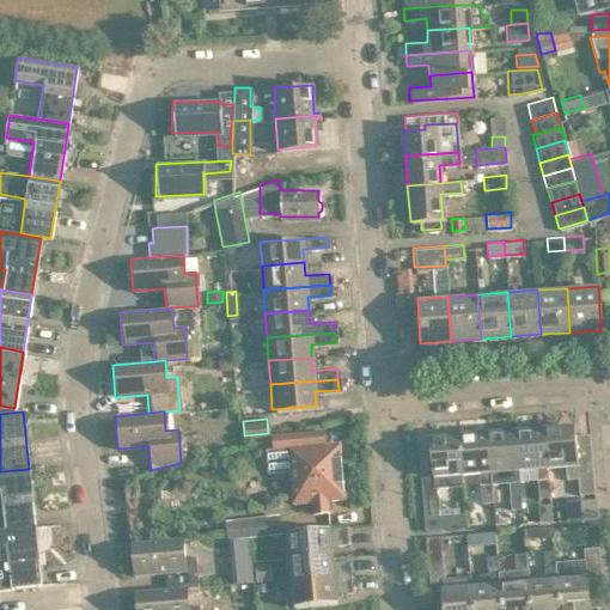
[(572,424),(543,426),(547,465),(548,476),(577,474),(578,492),(592,490),(587,432),(573,433),(572,424)]
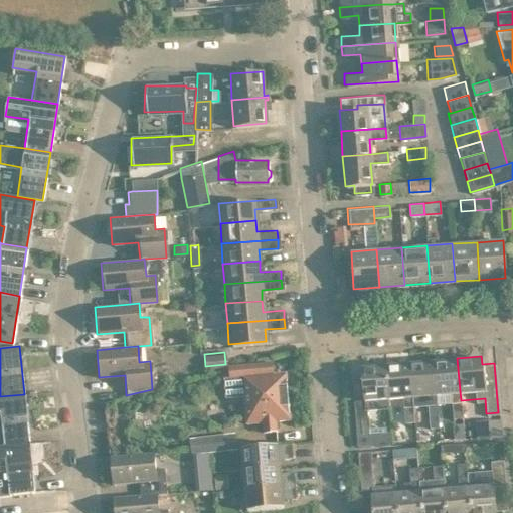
[(457,358),(433,360),(436,393),(451,392),(453,416),(463,415),(461,400),(460,391),(457,358)]
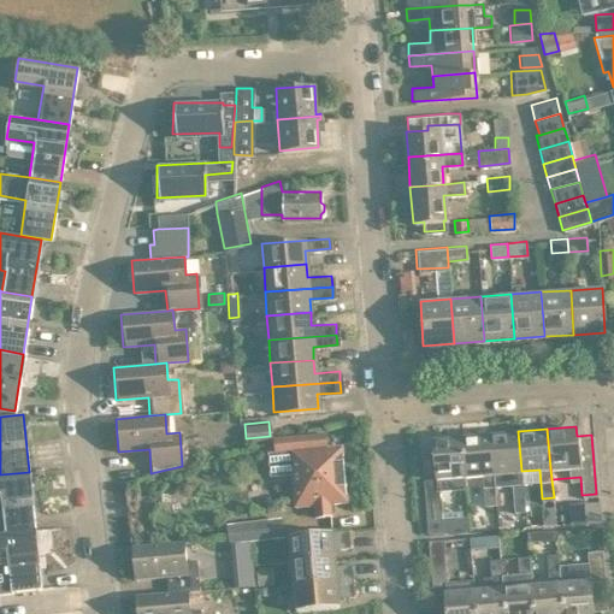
[(518,431),(489,434),(493,473),(494,484),(512,483),(514,511),(525,509),(521,471),(518,431)]
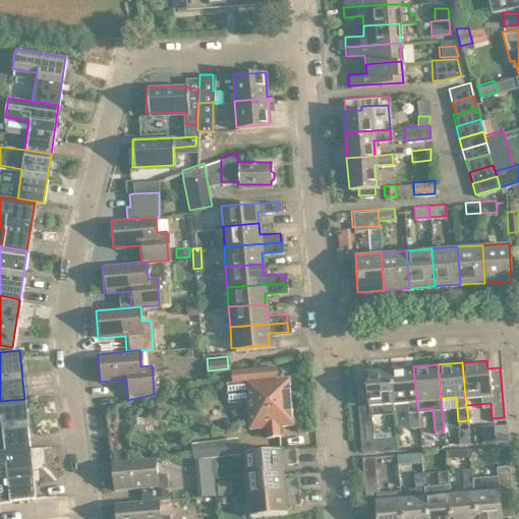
[(230,382),(226,382),(228,399),(245,398),(247,425),(266,424),(266,434),(273,433),(279,433),(277,422),(292,422),(288,376),(274,377),(273,365),(241,367),(242,370),(230,371),(230,382)]
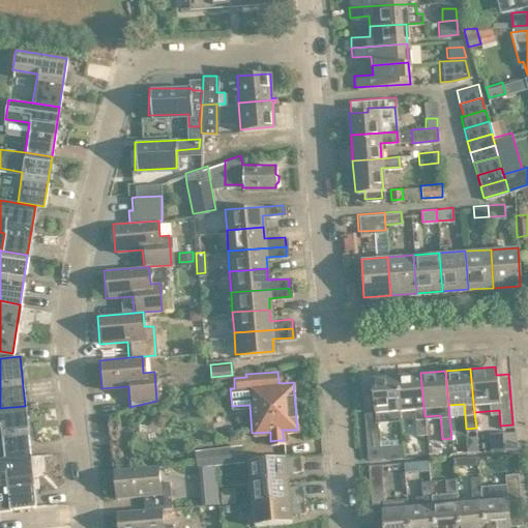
[(420,373),(396,375),(399,409),(414,408),(417,433),(426,432),(424,416),(423,407),(420,373)]
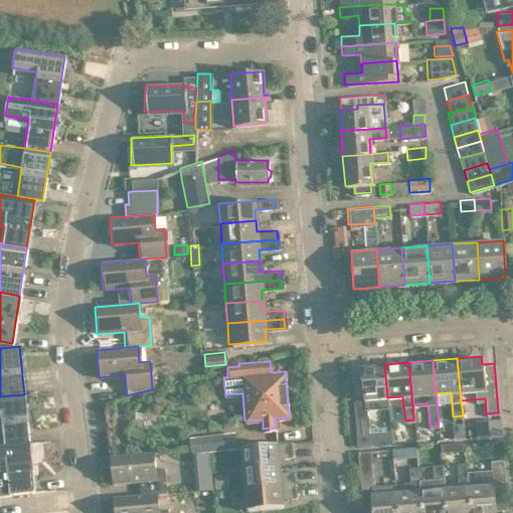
[(354,398),(354,408),(357,444),(369,443),(390,442),(389,429),(368,431),(366,406),(388,405),(387,397),(384,364),(360,366),(362,397),(354,398)]
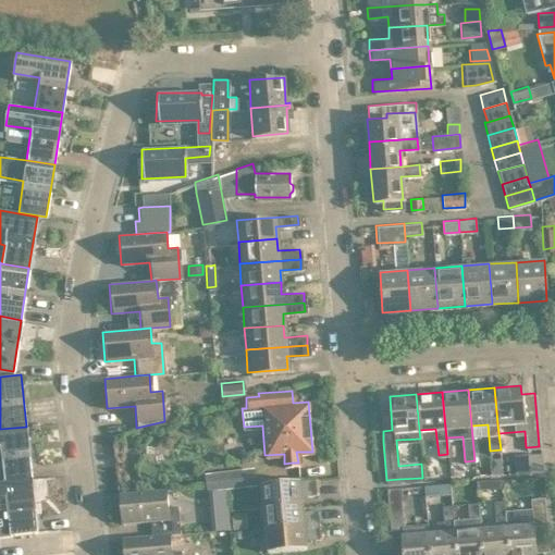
[(0,455),(2,456),(4,481),(32,478),(26,427),(0,429),(0,455)]
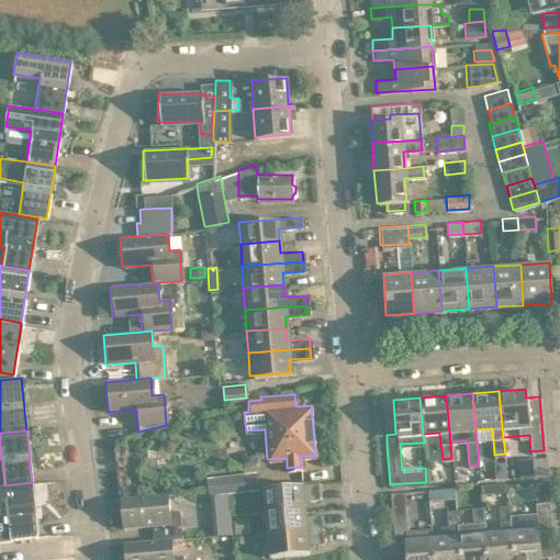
[(546,455),(518,457),(519,474),(525,474),(545,473),(547,473),(546,455)]
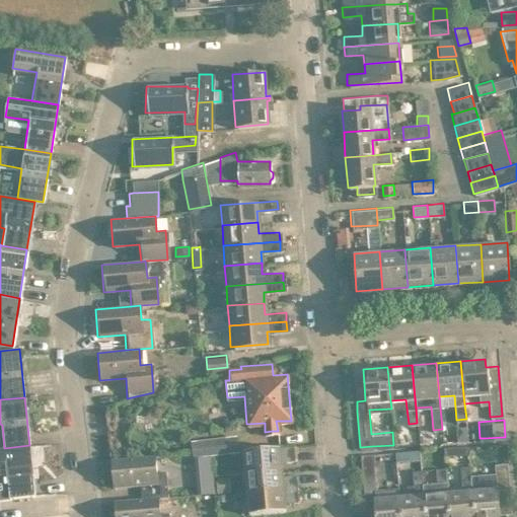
[(192,456),(236,451),(234,436),(190,441),(192,456)]
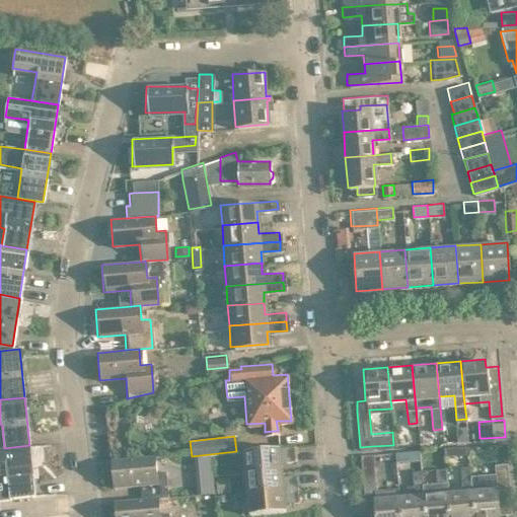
[(29,445),(4,448),(0,448),(0,482),(7,482),(9,497),(34,494),(29,445)]
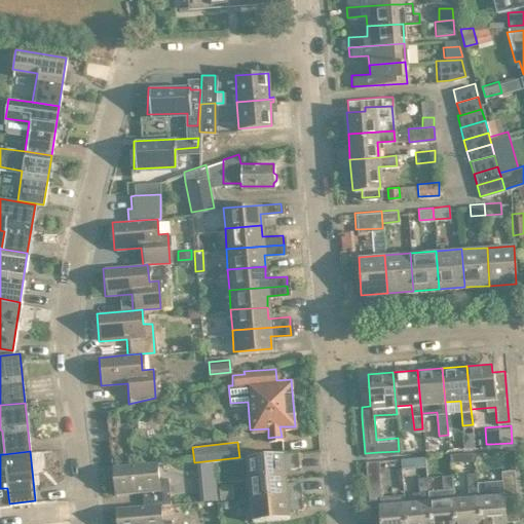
[(246,456),(248,478),(285,474),(284,463),(288,463),(288,466),(298,465),(297,451),(246,456)]
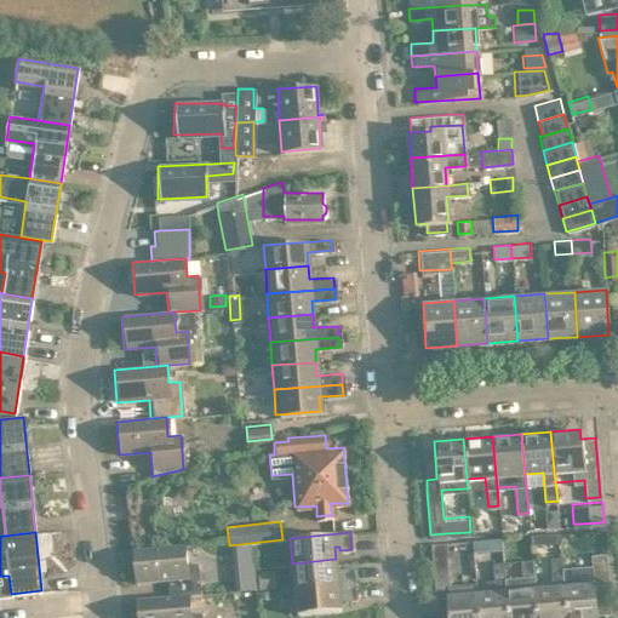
[(499,536),(471,538),(471,550),(501,549),(499,536)]
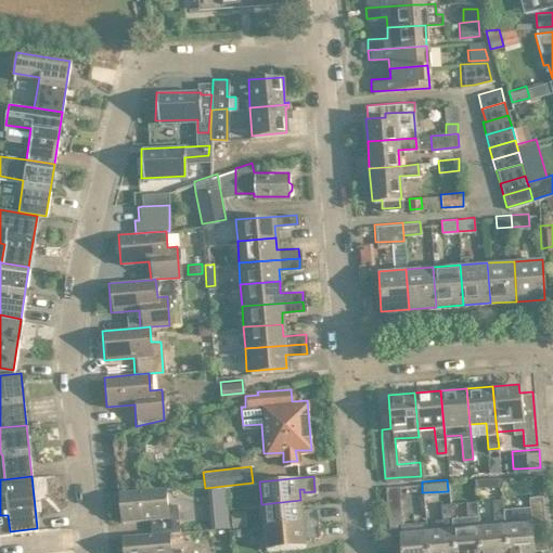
[(398,485),(384,486),(388,534),(399,534),(400,552),(426,552),(426,549),(425,530),(424,519),(400,521),(398,485)]
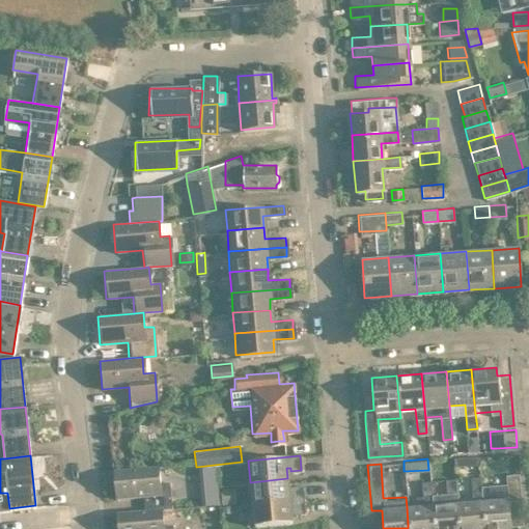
[(142,495),(144,509),(161,508),(171,507),(168,480),(159,481),(157,466),(113,470),(115,497),(142,495)]
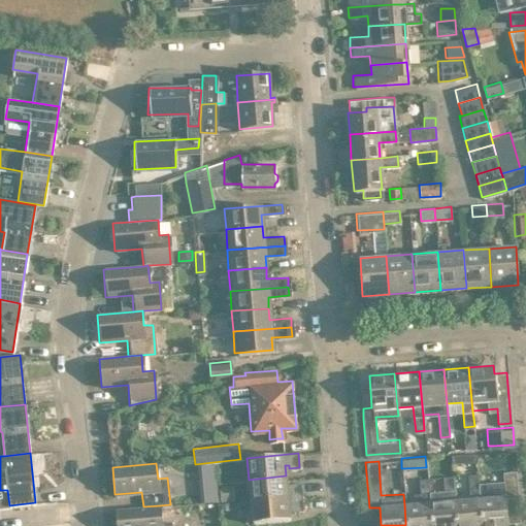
[(502,480),(478,482),(479,498),(481,516),(481,525),(505,525),(506,522),(519,521),(517,496),(515,470),(502,471),(502,480)]
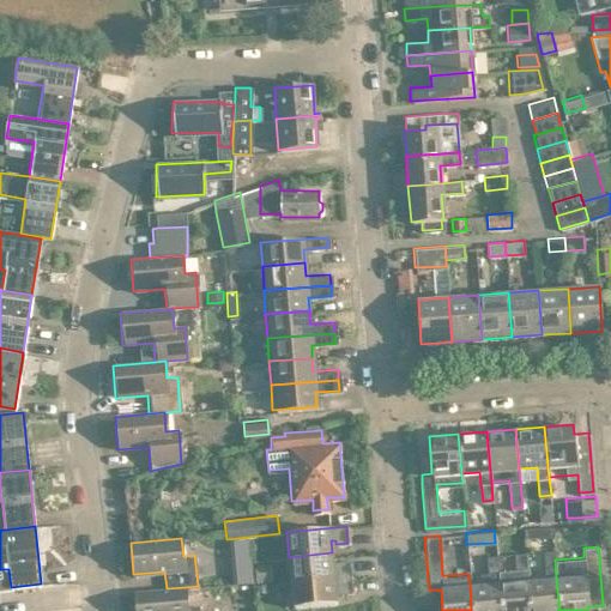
[(545,580),(527,581),(530,602),(530,610),(558,610),(558,599),(556,579),(555,560),(555,550),(544,550),(545,580)]
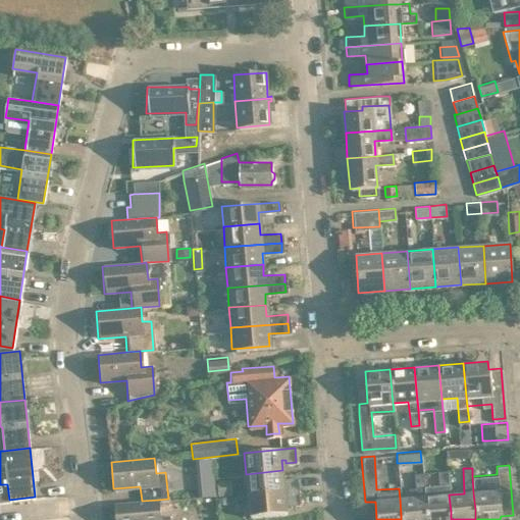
[(246,474),(248,495),(299,489),(298,476),(288,477),(288,480),(283,481),(282,470),(246,474)]
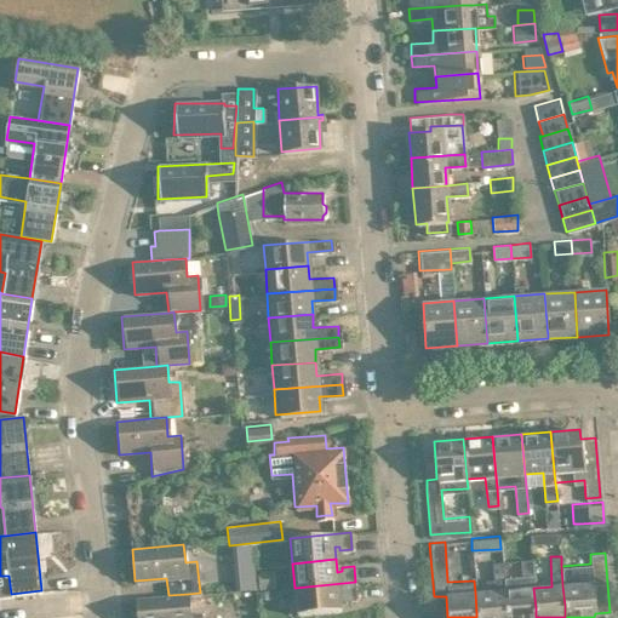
[(533,559),(521,559),(522,576),(522,578),(533,577),(533,559)]
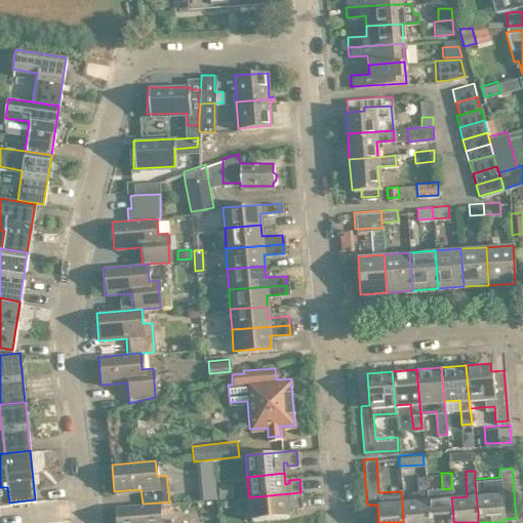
[(412,500),(402,501),(403,519),(403,522),(428,522),(428,517),(427,499),(428,499),(427,488),(427,475),(416,476),(418,490),(411,490),(412,500)]
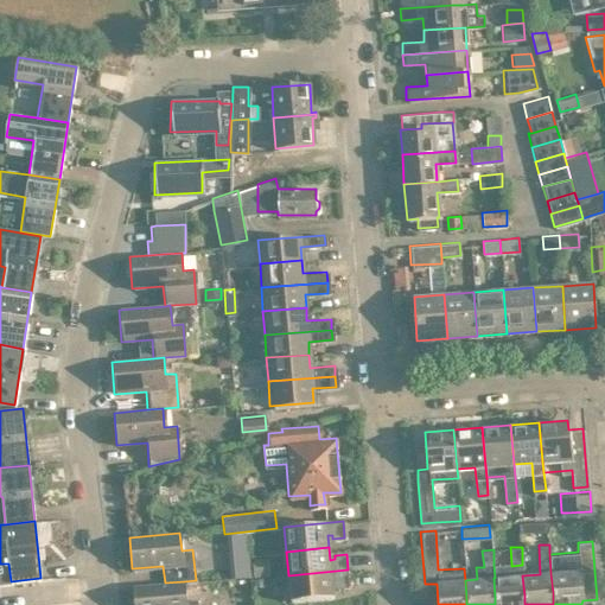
[(266,558),(250,558),(252,575),(267,574),(266,558)]
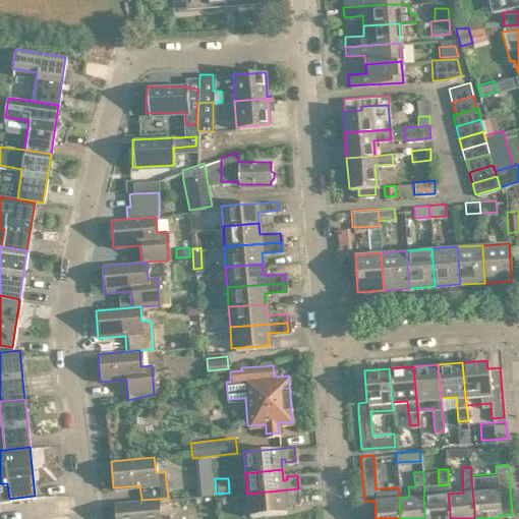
[(211,479),(198,480),(200,494),(212,493),(211,479)]
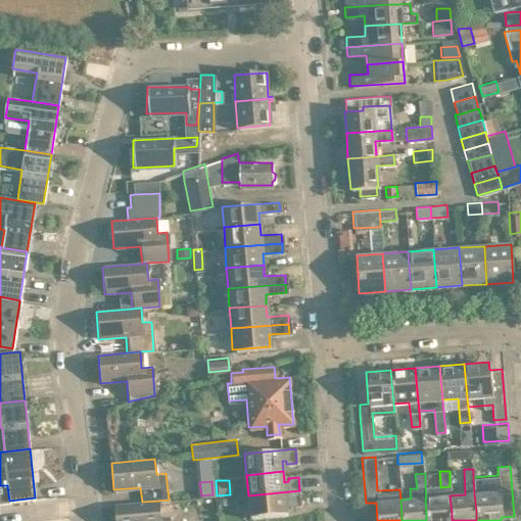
[(426,498),(425,498),(426,515),(426,520),(452,520),(452,513),(450,495),(450,486),(440,487),(440,485),(425,486),(426,498)]
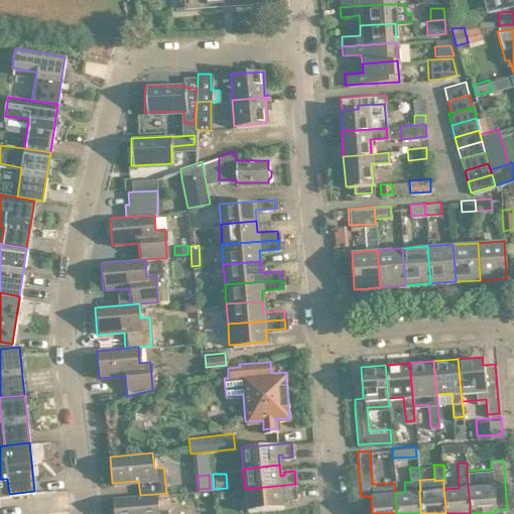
[(295,484),(245,489),(247,510),(280,507),(283,507),(282,496),(286,496),(286,499),(296,498),(295,484)]
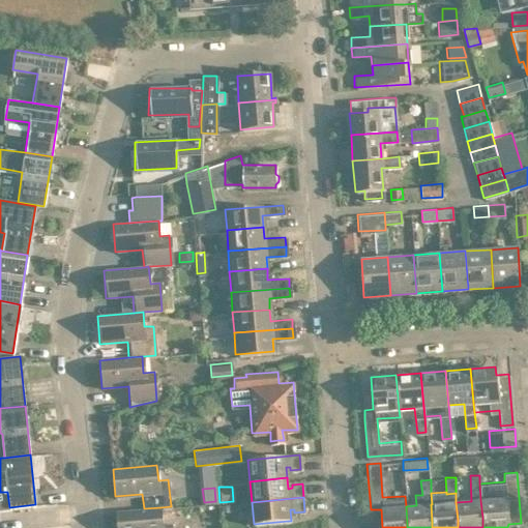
[(160,507),(144,508),(116,511),(117,527),(171,527),(171,523),(162,523),(160,507)]
